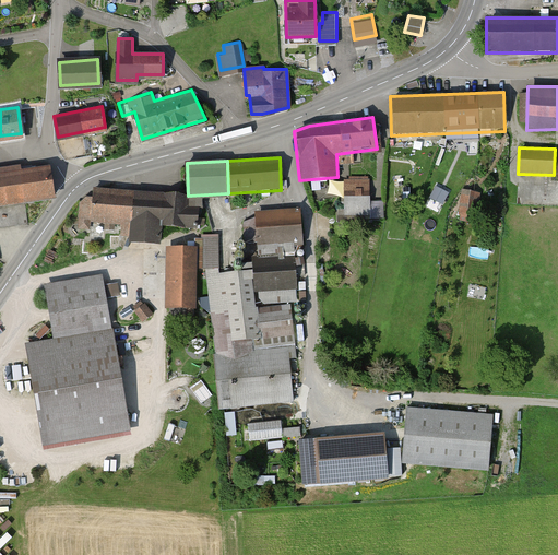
[(0,223),(27,220),(24,198),(51,193),(49,165),(21,169),(19,163),(0,165),(0,223)]
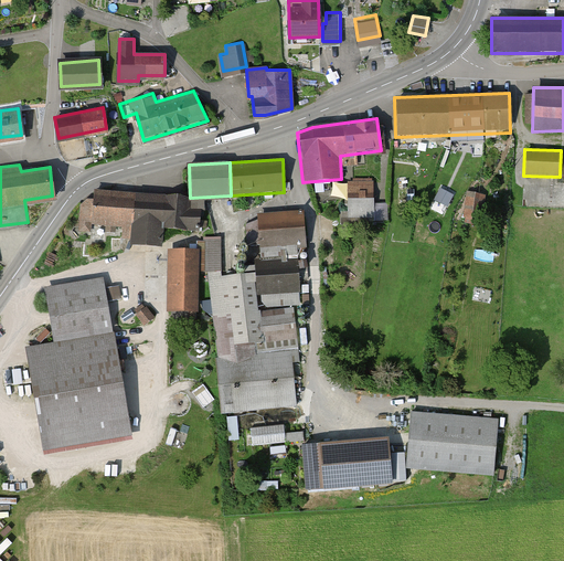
[(373,215),(372,179),(347,180),(348,215),(373,215)]
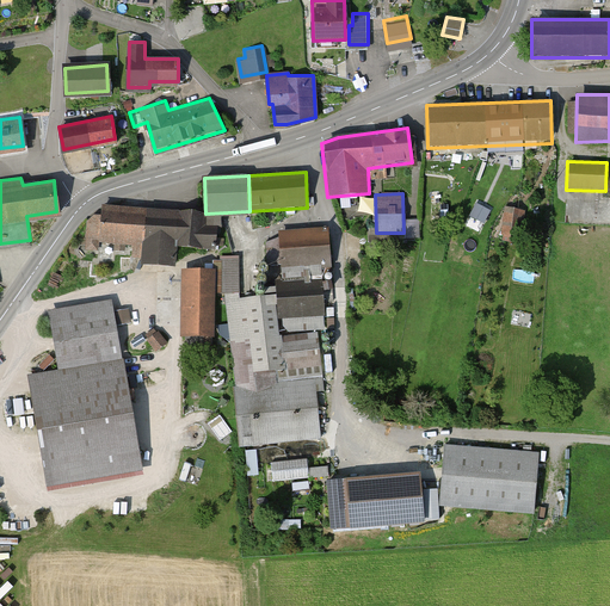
[(470,212),(486,218),(492,204),(475,198),(470,212)]
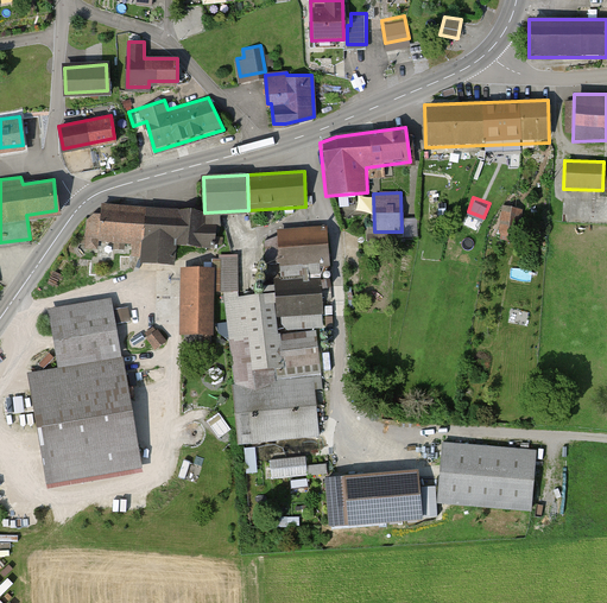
[(177,207),(102,203),(102,211),(93,210),(88,216),(87,234),(132,237),(132,251),(143,251),(143,254),(174,256),(175,241),(201,242),(214,242),(215,222),(203,220),(203,210),(177,207)]
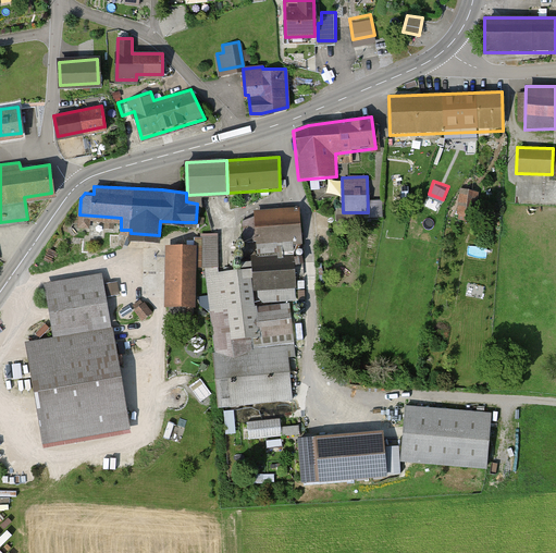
[(478,189),(459,186),(456,217),(473,219),(478,189)]
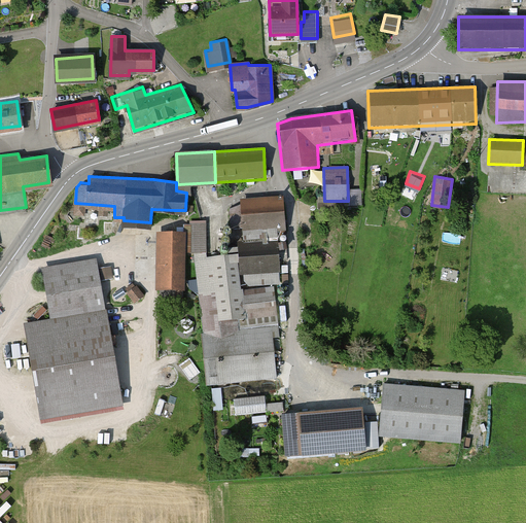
[(282,196),(240,200),(242,232),(285,229),(282,196)]
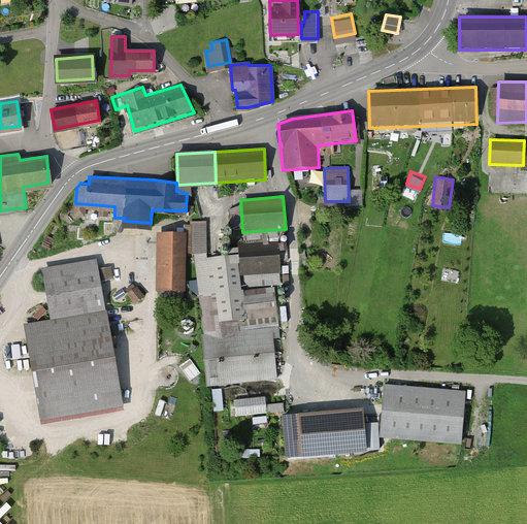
[(206,252),(206,218),(192,218),(192,252),(206,252)]
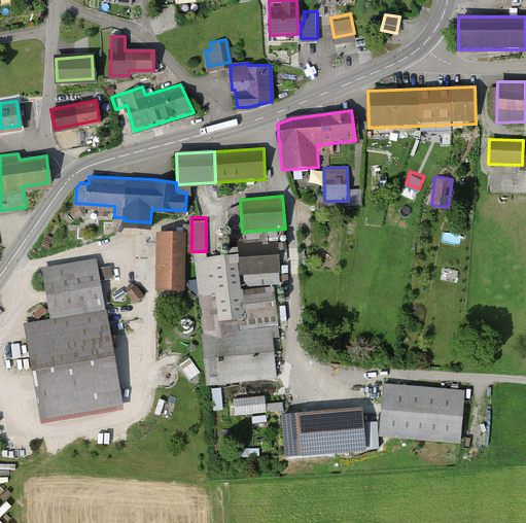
[(186,233),(158,232),(155,292),(185,293),(186,233)]
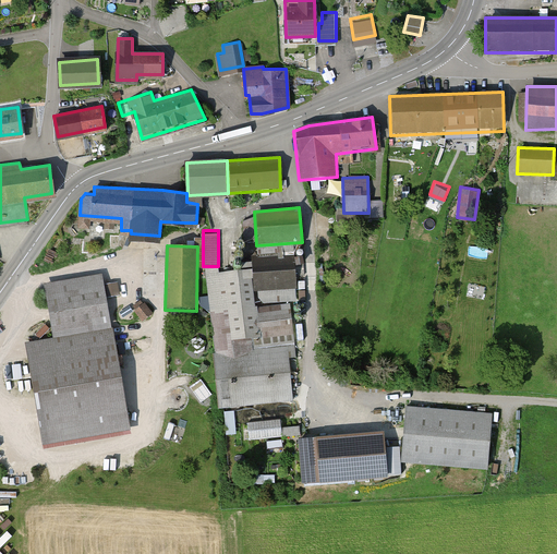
[(294,255),(252,259),(254,292),(297,289),(294,255)]
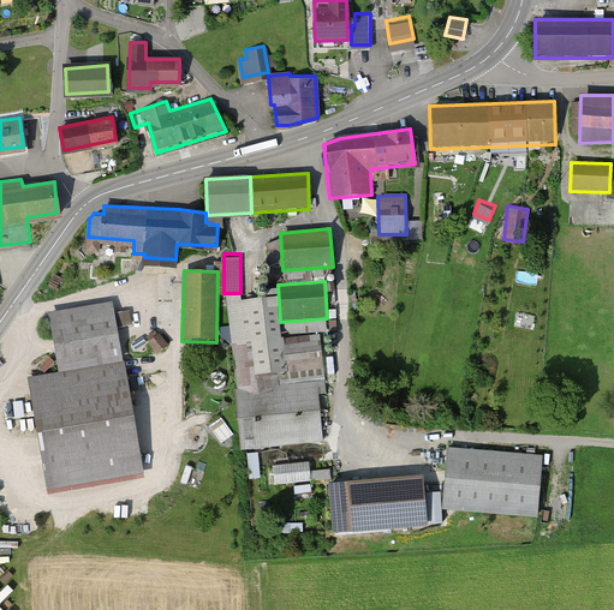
[(276,295),(225,300),(234,386),(325,377),(320,334),(281,338),(276,295)]
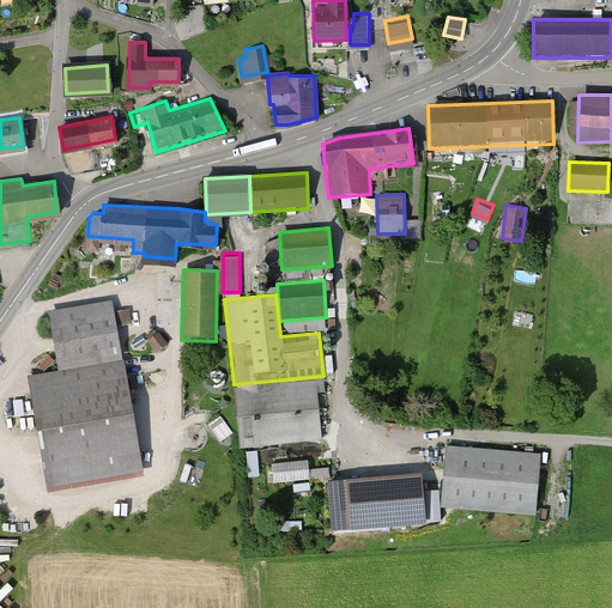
[(111,299),(47,311),(58,370),(122,359),(111,299)]
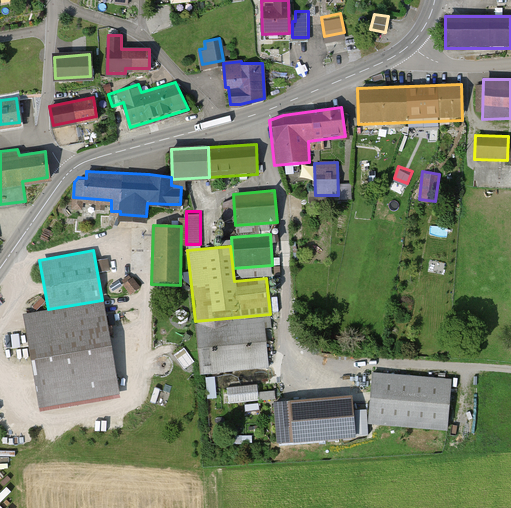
[(125,281),(133,291),(142,284),(133,274),(125,281)]
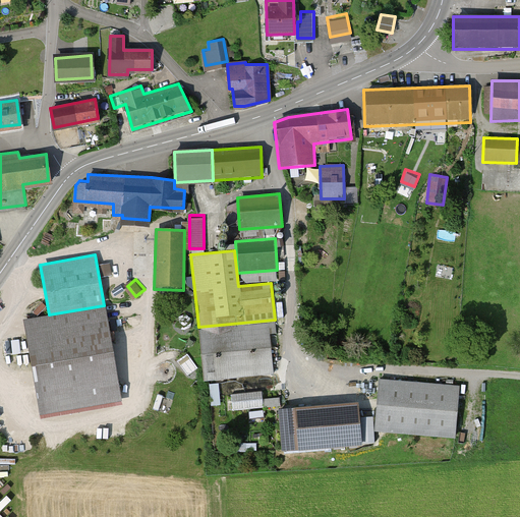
[(106,307),(24,321),(40,417),(121,404),(106,307)]
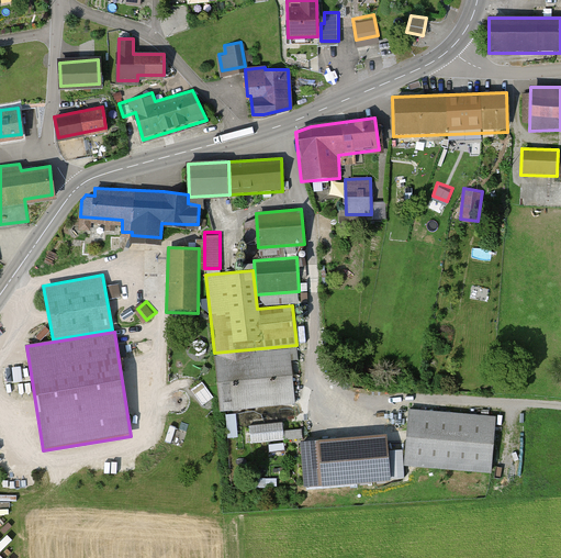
[(289,347),(215,356),(222,412),(295,403),(289,347)]
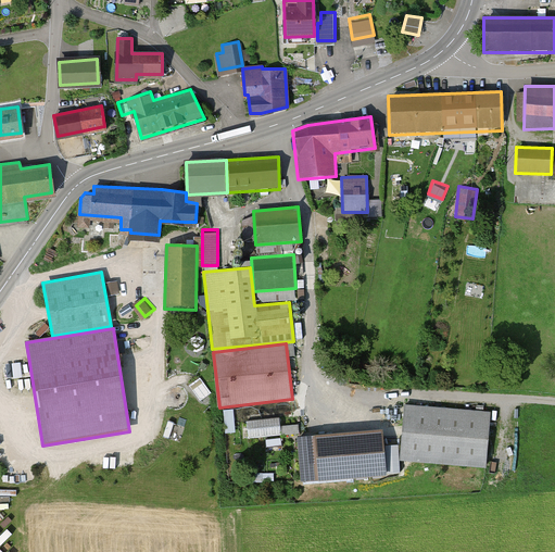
[(491,412),(403,404),(398,463),(486,471),(491,412)]
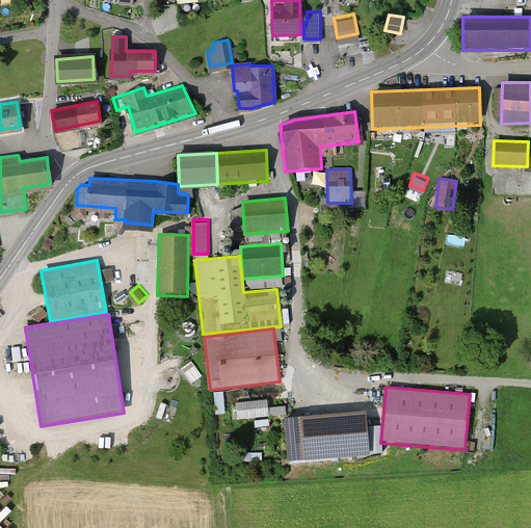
[(287,412),(287,402),(269,403),(269,396),(237,398),(238,414),(287,412)]
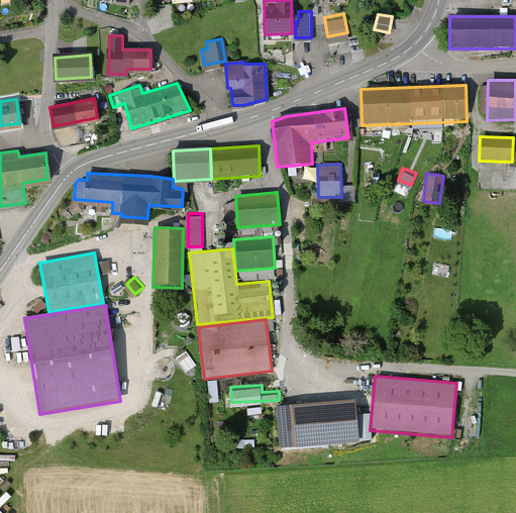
[(168,406),(172,391),(158,387),(153,402),(168,406)]
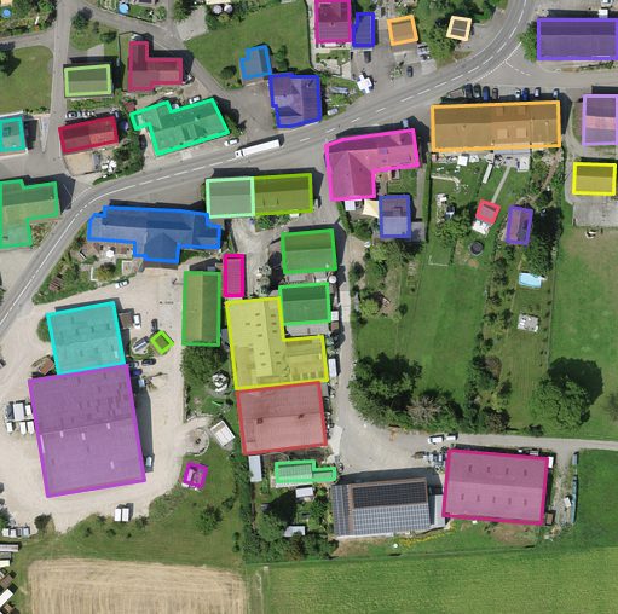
[(433,536),(428,481),(333,490),(338,543),(433,536)]
